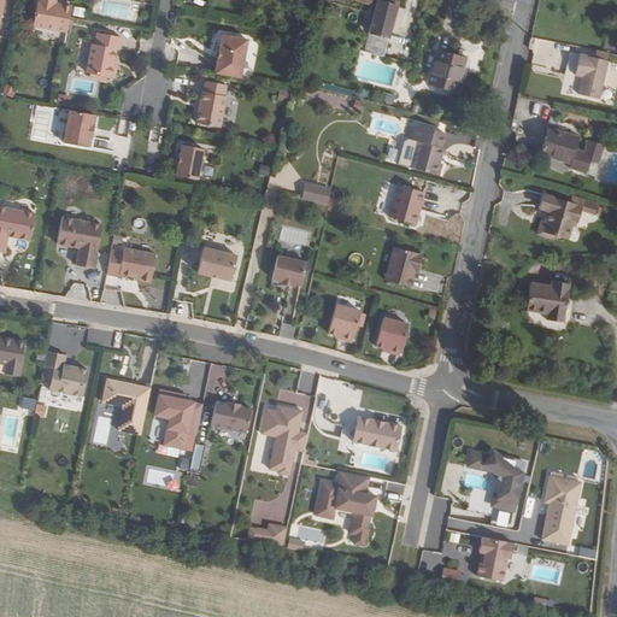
[(75,31),(80,6),(64,3),(58,3),(58,0),(46,0),(41,25),(75,31)]
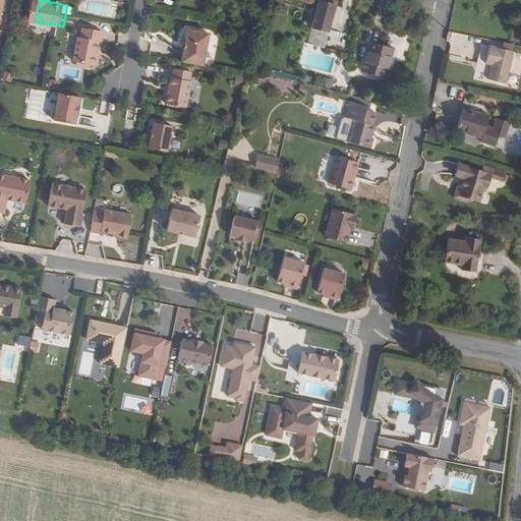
[(327,46),(339,0),(321,0),(320,5),(309,43),(327,46)]
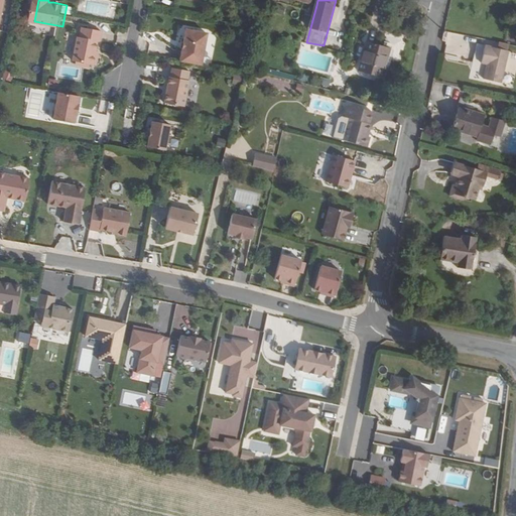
[(102,51),(104,42),(106,42),(108,31),(88,28),(87,36),(84,35),(79,61),(99,66),(102,51)]
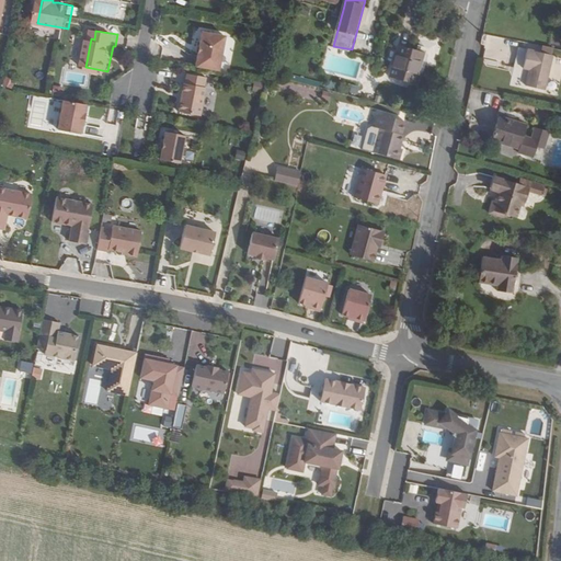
[(221,70),(228,35),(205,31),(199,67),(221,70)]
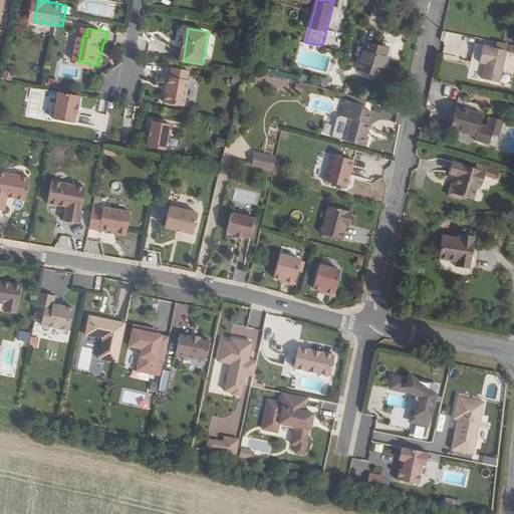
[(499,76),(509,44),(486,37),(480,54),(486,56),(482,70),(499,76)]
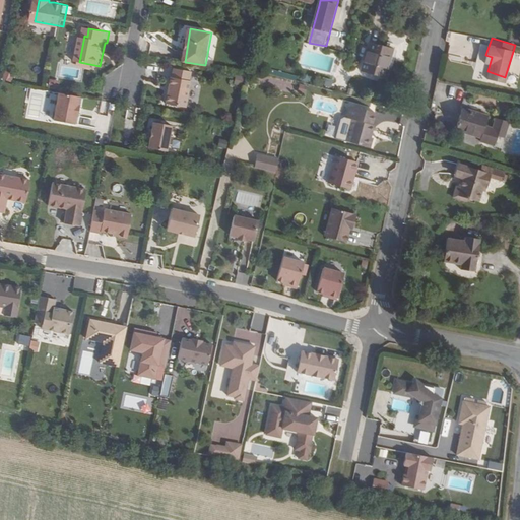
[(387,74),(394,46),(371,40),(364,68),(387,74)]
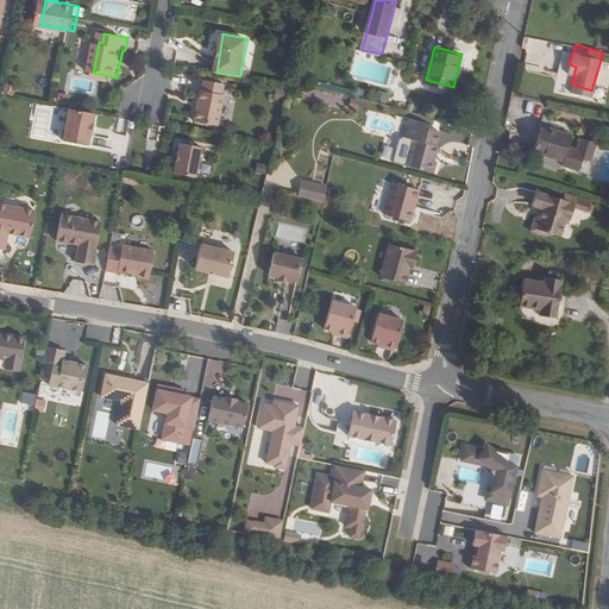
[(221,125),(226,94),(225,94),(226,82),(206,79),(203,90),(202,89),(196,120),(221,125)]
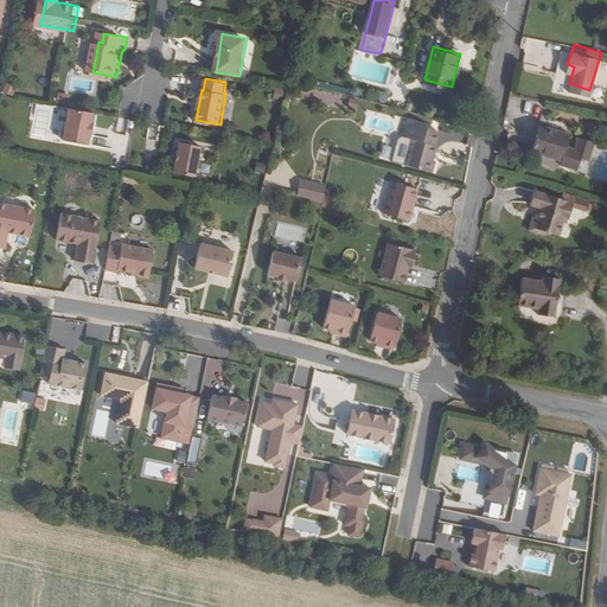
[(282,101),(283,89),(274,88),(273,100),(282,101)]
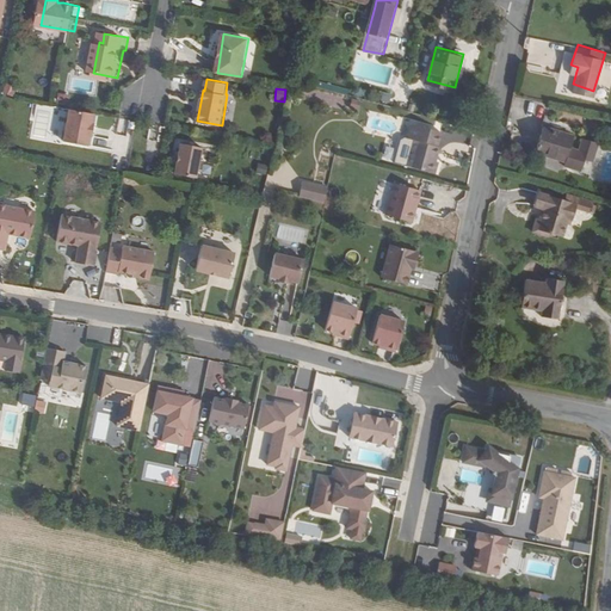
[(55,104),(65,105),(66,94),(57,93),(55,104)]
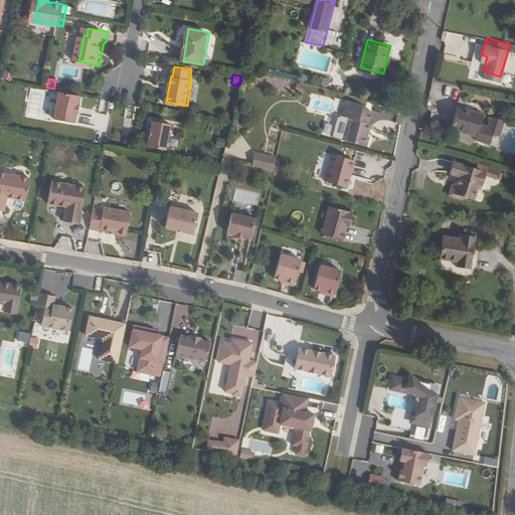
[(39,118),(41,90),(28,89),(26,117),(39,118)]
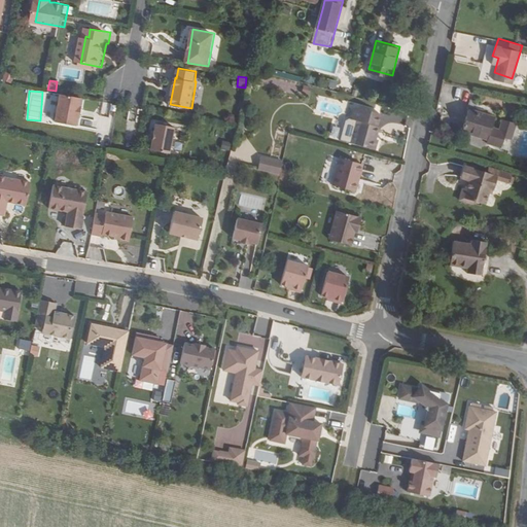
[(85,113),(88,105),(85,104),(88,97),(66,94),(61,120),(82,125),(84,112),(85,113)]
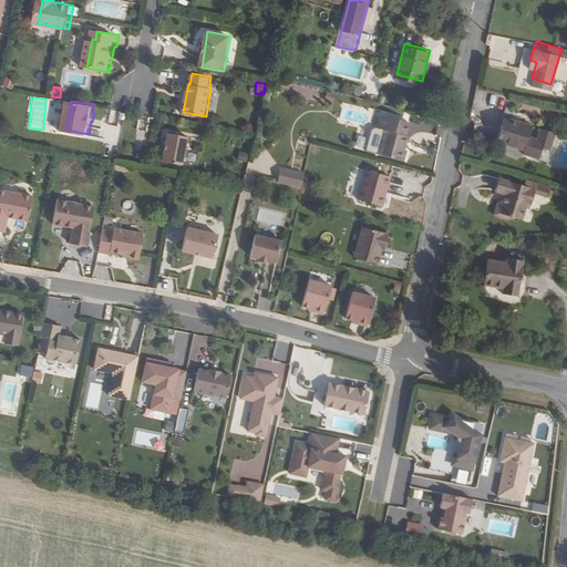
[(401,146),(404,133),(402,133),(405,120),(379,112),(375,126),(382,127),(375,152),(400,158),(403,147),(401,146)]
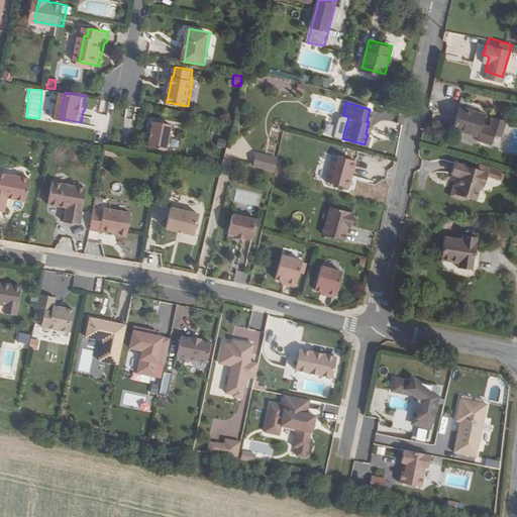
[(475,134),(482,112),(457,104),(450,126),(475,134)]
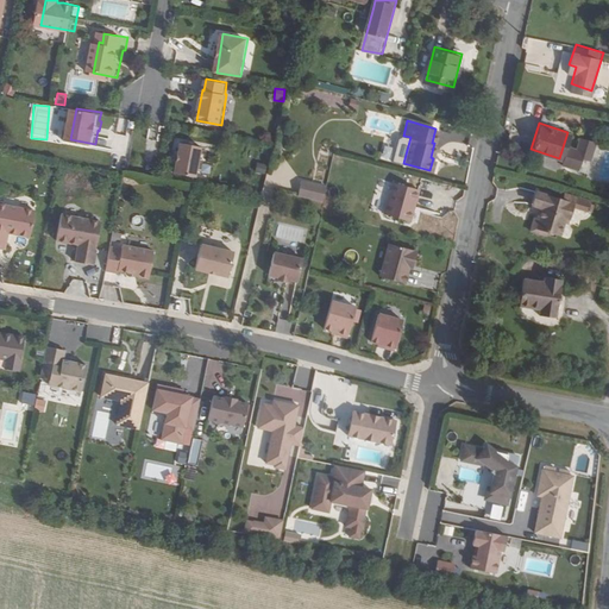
[(199,174),(203,144),(183,140),(177,171),(199,174)]
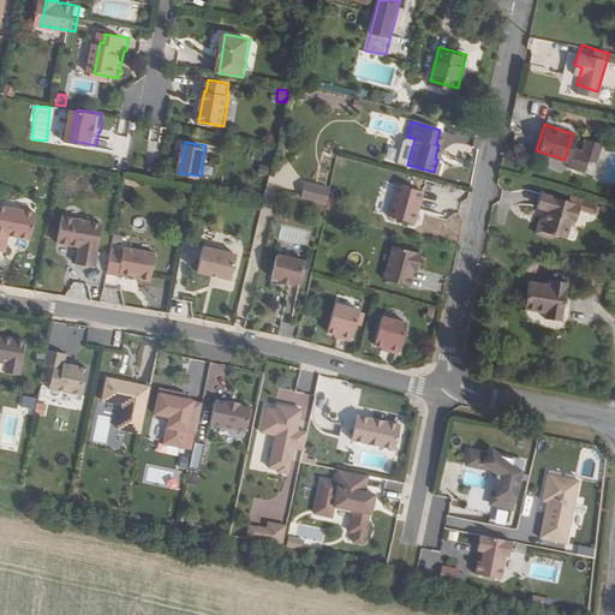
[(210,177),(213,167),(203,166),(201,174),(210,177)]
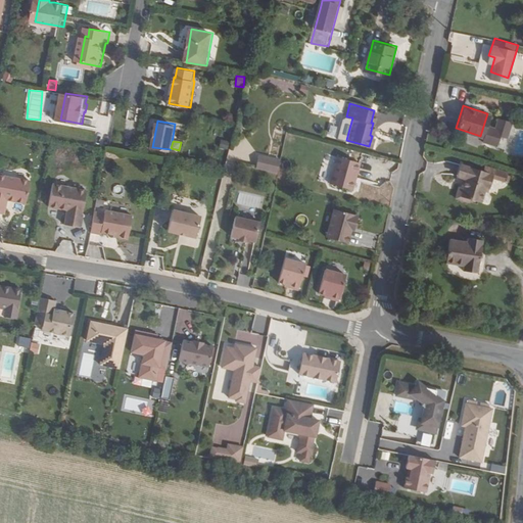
[(254,169),(278,175),(281,159),(258,153),(254,169)]
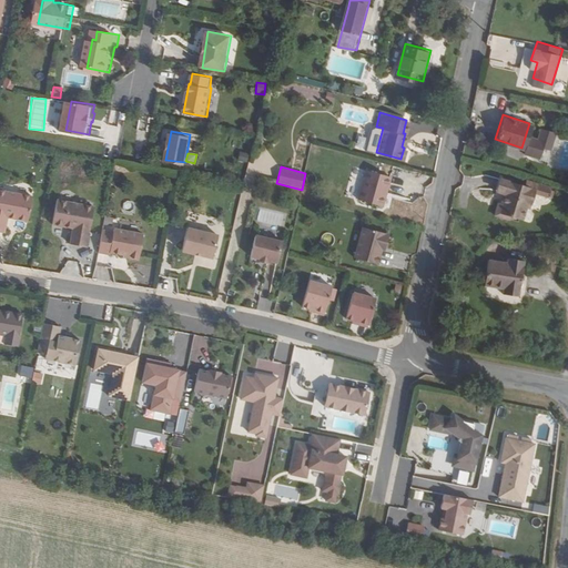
[(386,185),(389,174),(364,168),(356,198),(381,204),(383,194),(381,193),(383,184),(386,185)]
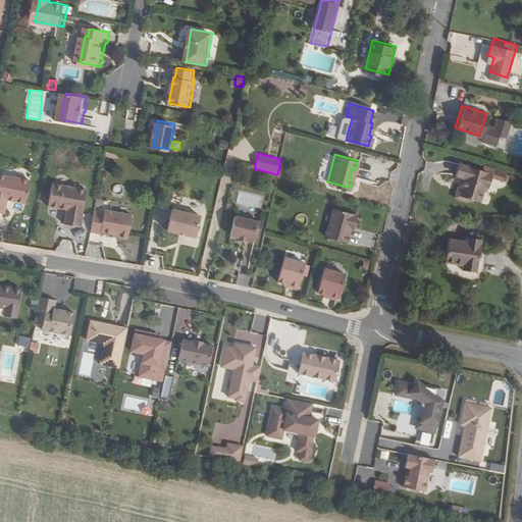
[(484,173),(487,166),(480,163),(461,155),(456,166),(462,169),(459,177),(456,175),(451,188),(464,194),(466,190),(476,195),(481,183),(484,184),(487,174),(484,173)]
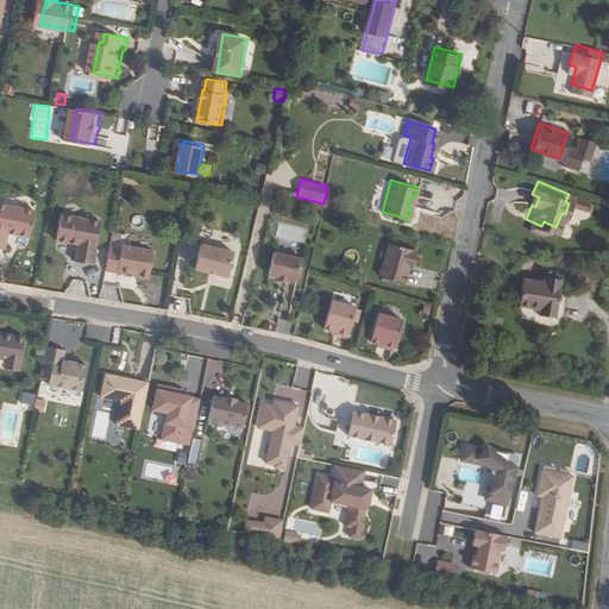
[(572,196),(575,188),(564,183),(560,190),(569,194),(572,196)]
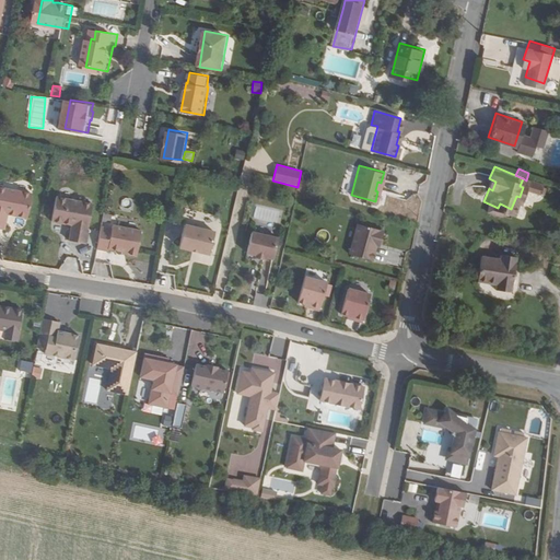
[(34,213),(39,188),(3,181),(0,195),(0,221),(11,223),(14,206),(23,208),(22,210),(34,213)]
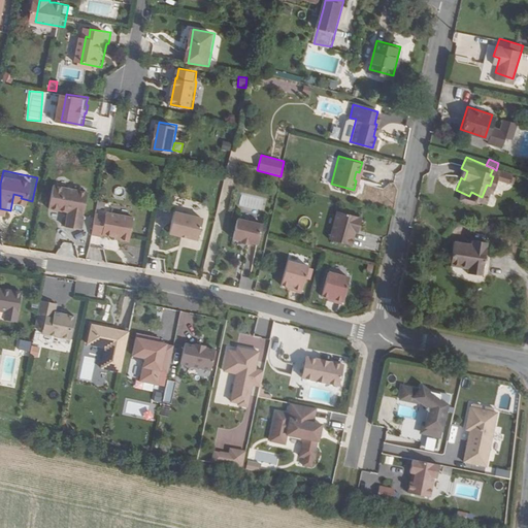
[(83,227),(91,189),(57,182),(51,205),(63,207),(64,205),(71,206),(70,209),(67,224),(83,227)]
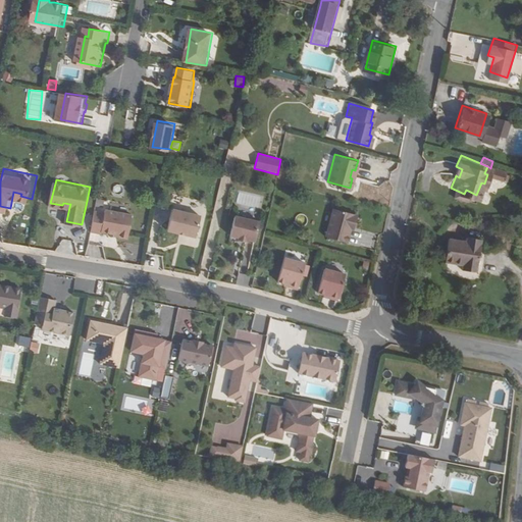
[(362,226),(364,216),(338,208),(329,239),(353,245),(356,230),(358,225),(362,226)]
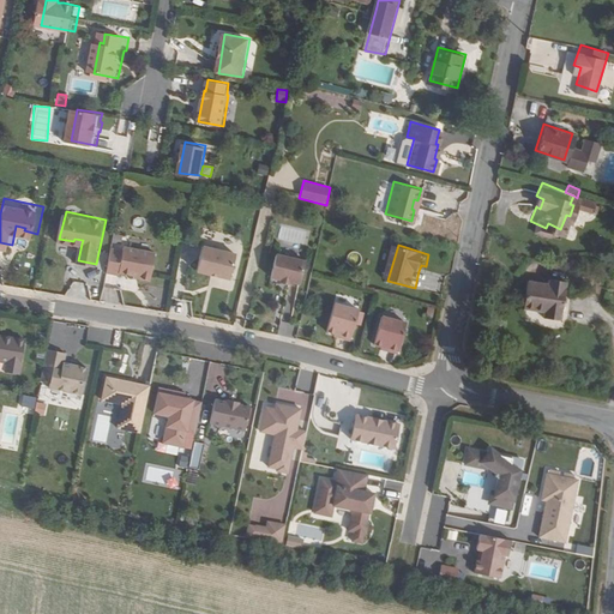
[(154,276),(158,253),(128,247),(127,248),(115,246),(110,270),(122,272),(124,270),(130,271),(136,272),(145,277),(151,278),(154,276)]
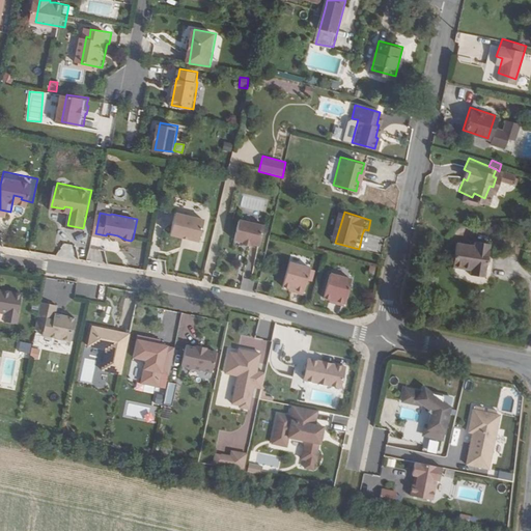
[(257,248),(260,227),(236,222),(231,242),(240,244),(240,246),(248,248),(249,246),(257,248)]
